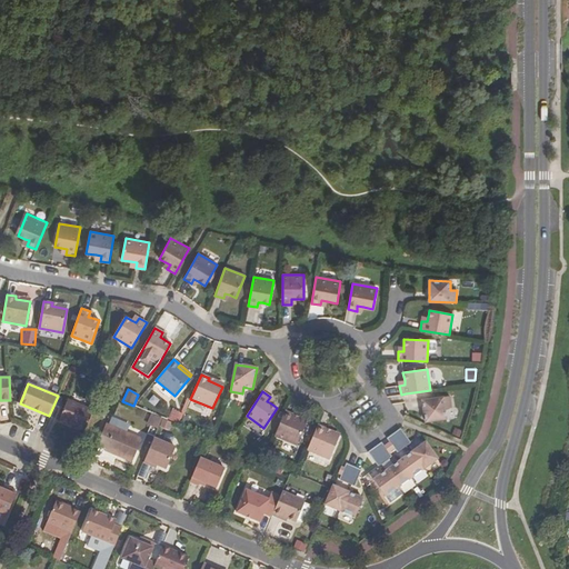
[(449,396),(422,400),(423,408),(426,421),(446,418),(445,409),(451,408),(449,396)]
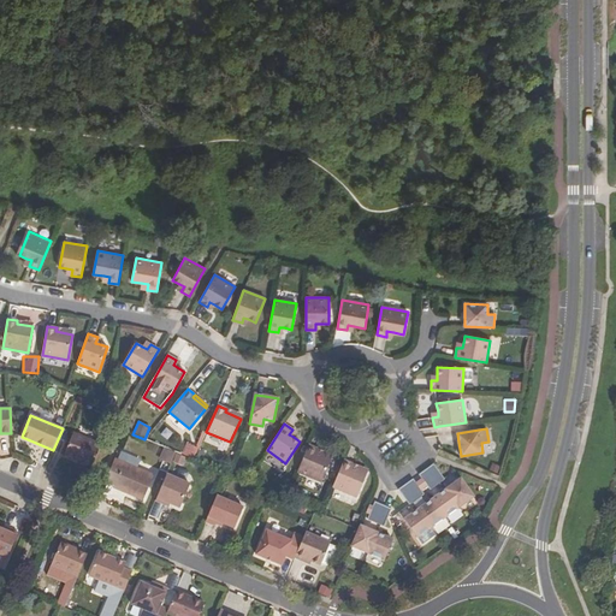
[(64,455),(92,467),(101,445),(73,433),(64,455)]
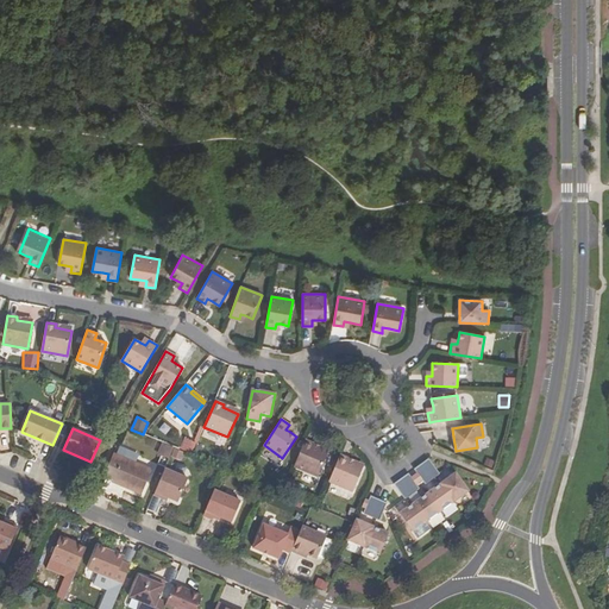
[(183,438),(179,449),(190,453),(195,443),(183,438)]
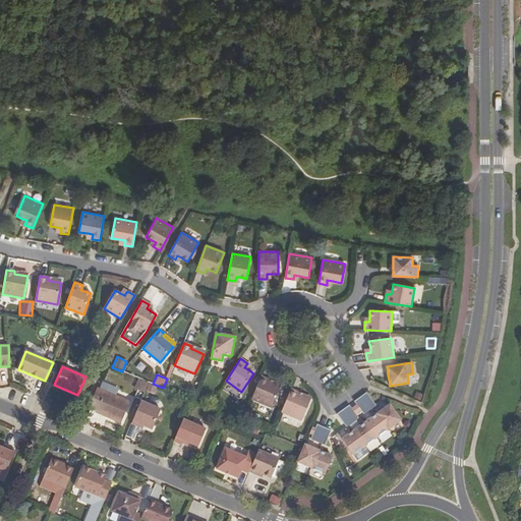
[(269,380),(261,377),(251,399),(272,408),(281,388),(268,383),(269,380)]
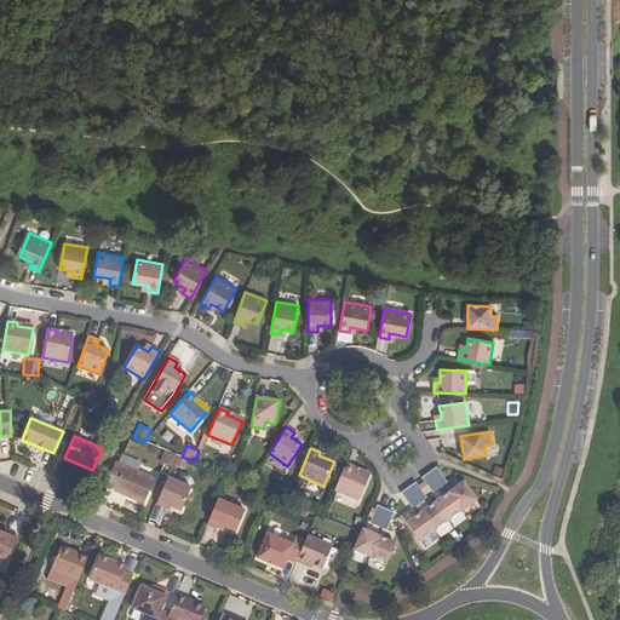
[(164,451),(159,461),(171,466),(176,455),(164,451)]
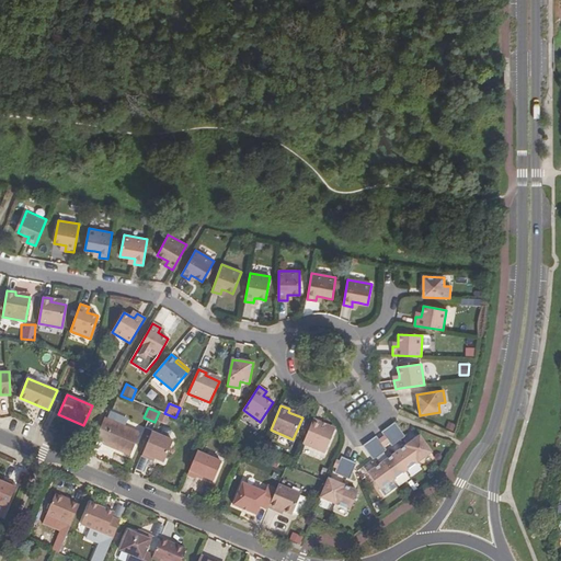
[(140,433),(104,418),(95,438),(104,442),(115,446),(114,448),(130,456),(140,433)]
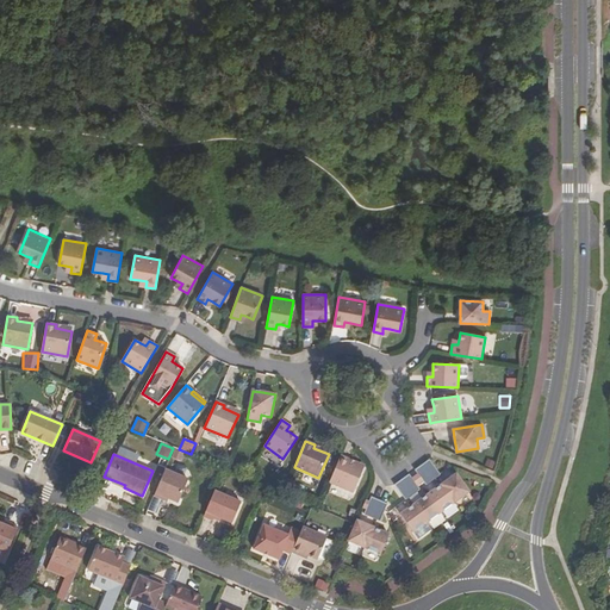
[(349,460),(341,455),(329,483),(353,492),(363,468),(348,462),(349,460)]
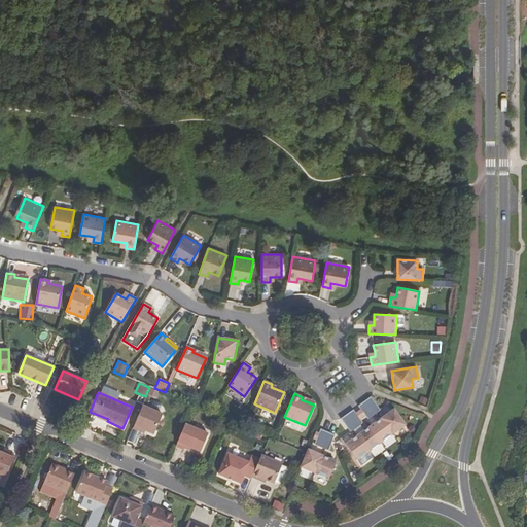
[(371,396),(364,401),(374,415),(377,412),(381,410),(371,396)]
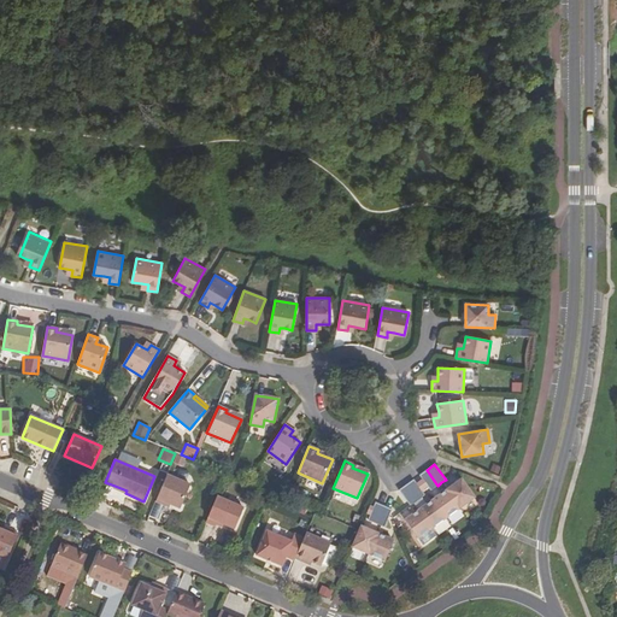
[(427,470),(419,475),(430,491),(438,486),(427,470)]
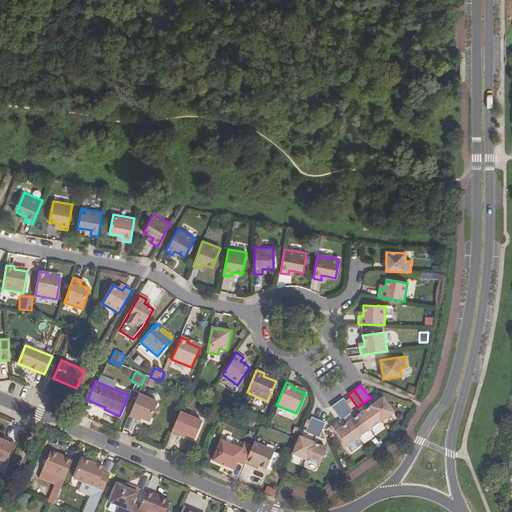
[(139,415),(154,421),(161,404),(139,394),(129,416),(137,419),(139,415)]
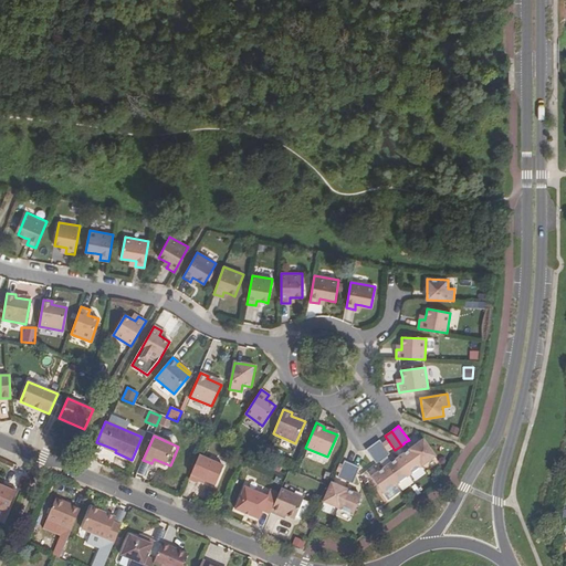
[(383,459),(386,457),(389,454),(379,440),(373,444),(383,459)]
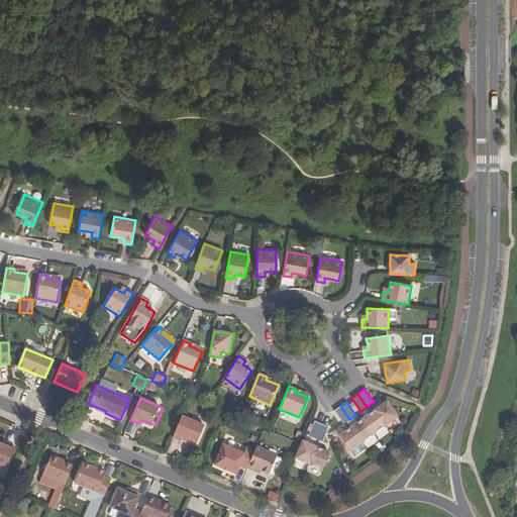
[(375,411),(386,426),(397,417),(387,402),(375,411)]
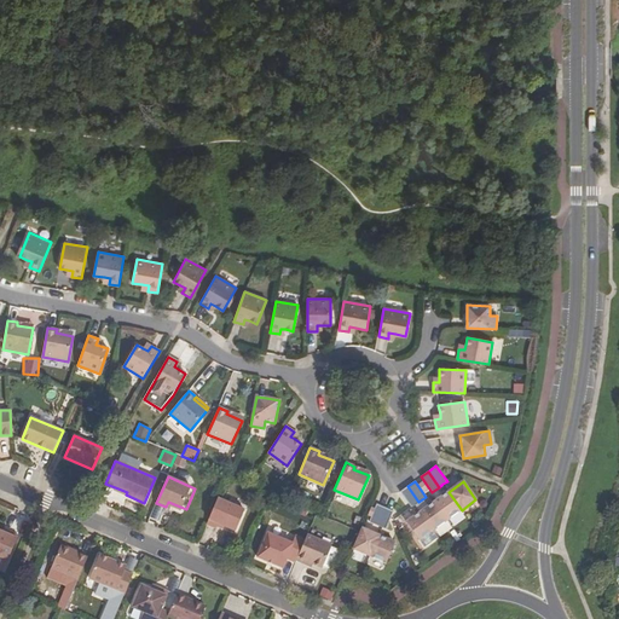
[(418,502),(408,486),(400,492),(411,507),(415,504),(418,502)]
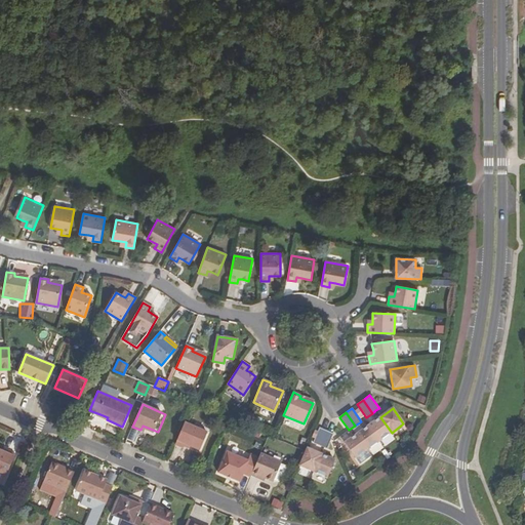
[(380,417),(368,426),(379,441),(392,433),(380,417)]
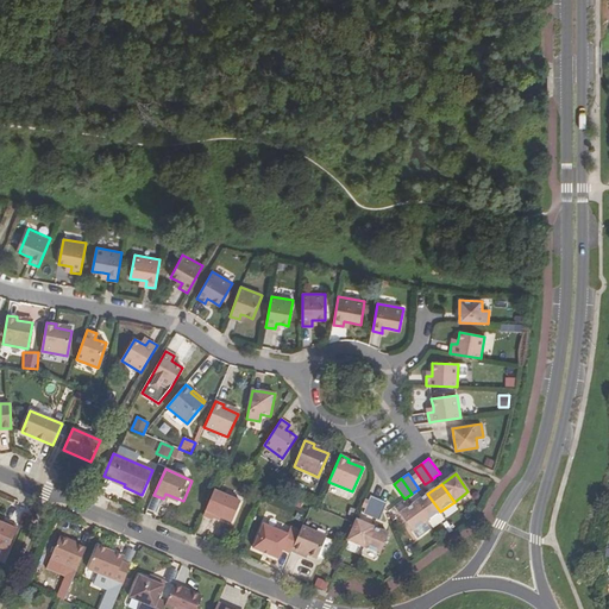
[(240,501),(214,490),(203,516),(213,520),(214,515),(232,522),(240,501)]
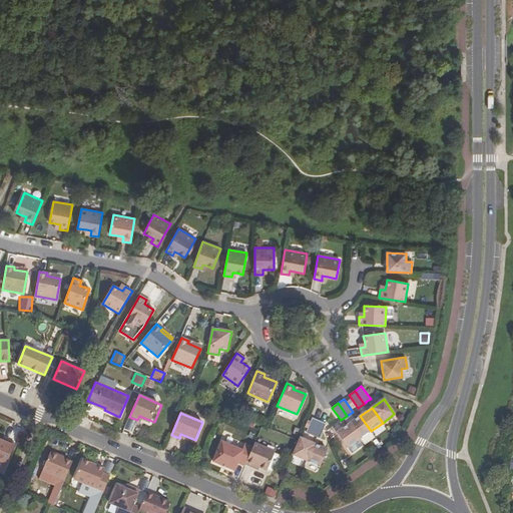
[(355,420),(350,414),(344,418),(349,424),(355,420)]
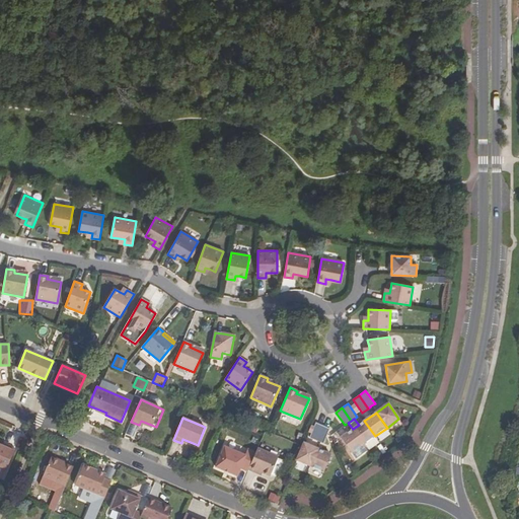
[(359,425),(353,429),(364,444),(375,436),(364,421),(359,425)]
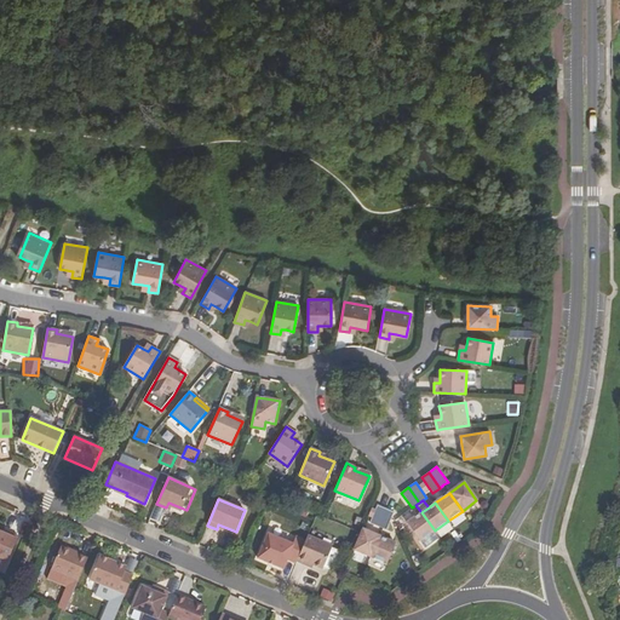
[(378,526),(385,509),(377,505),(369,523),(378,526)]
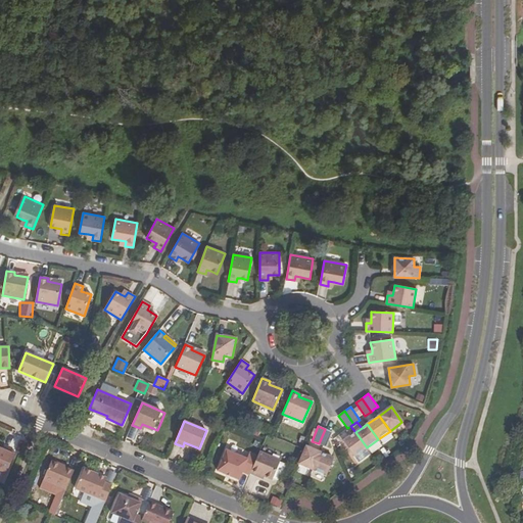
[(332,432),(325,429),(319,443),(323,445),(326,446),(330,437),(332,432)]
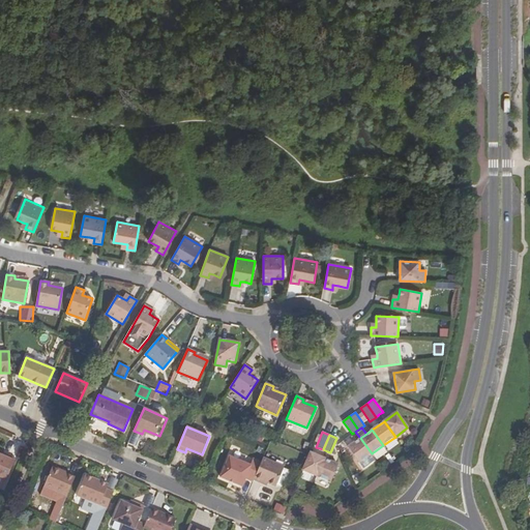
[(372,453),(360,438),(348,447),(359,463),(372,453)]
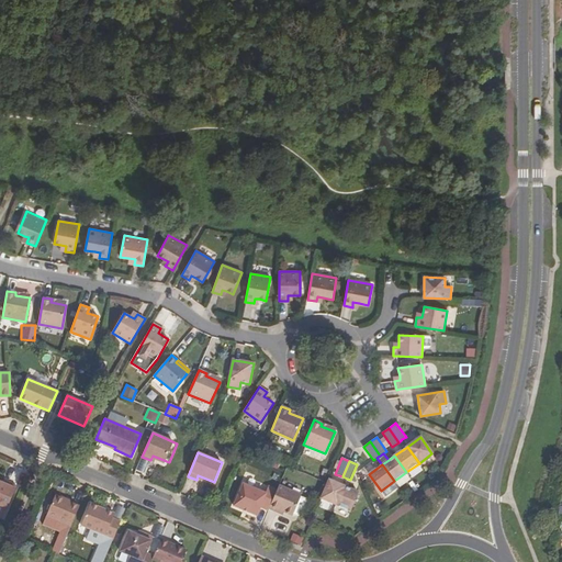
[(321,498),(336,505),(344,486),(329,480),(327,483),(321,498)]
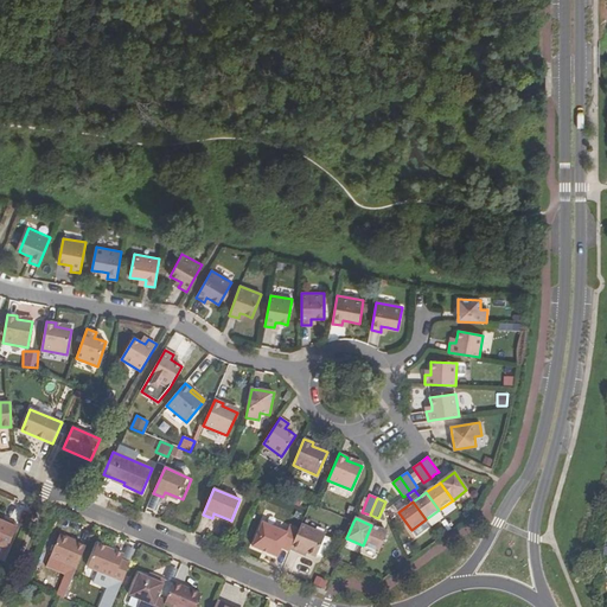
[(0,547),(7,550),(18,525),(8,522),(7,524),(2,522),(0,521),(0,547)]
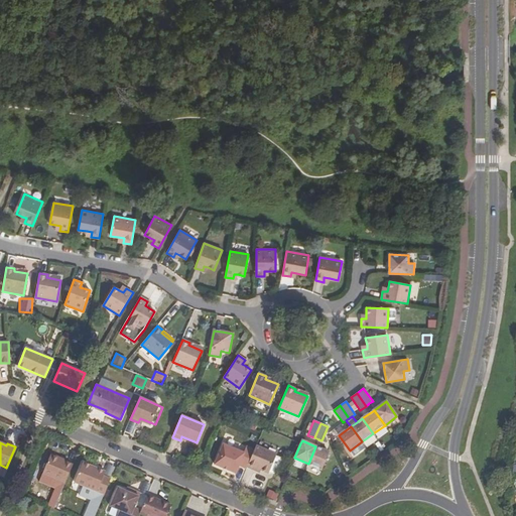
[(250,460),(254,450),(246,446),(244,453),(224,444),(215,465),(236,473),(239,466),(247,469),(247,467),(250,460)]
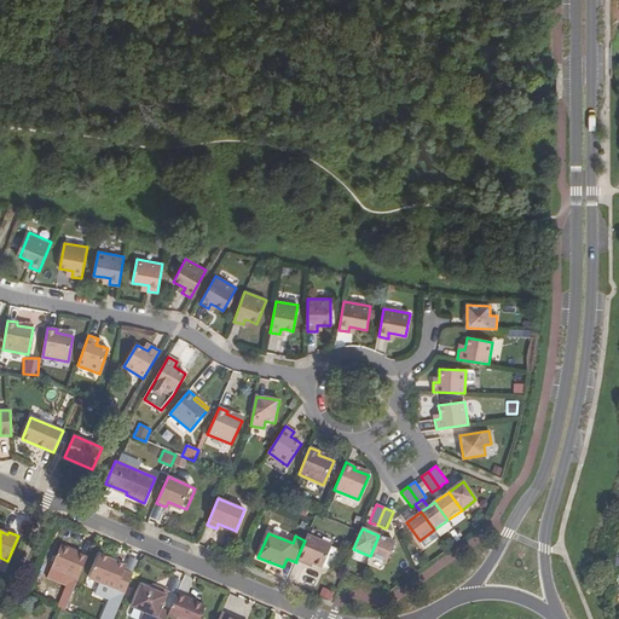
[(300,551),(296,560),(306,563),(307,561),(313,563),(323,567),(331,547),(333,545),(307,534),(305,541),(300,551)]
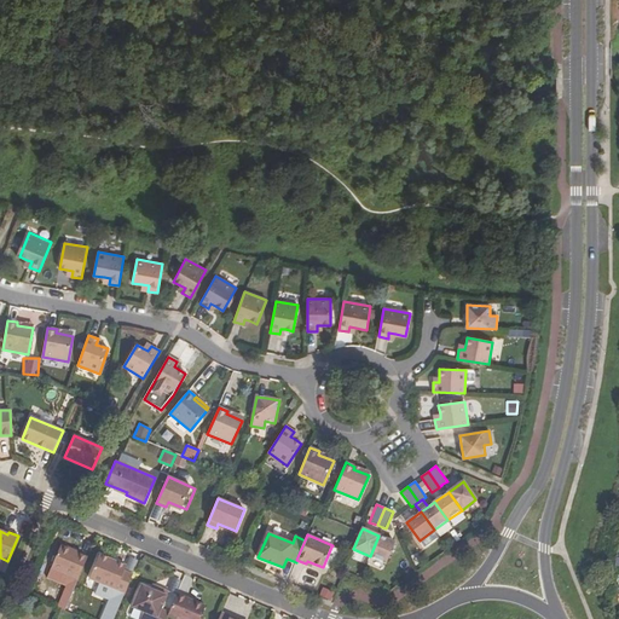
[(395,543),(379,536),(370,556),(386,563),(395,543)]
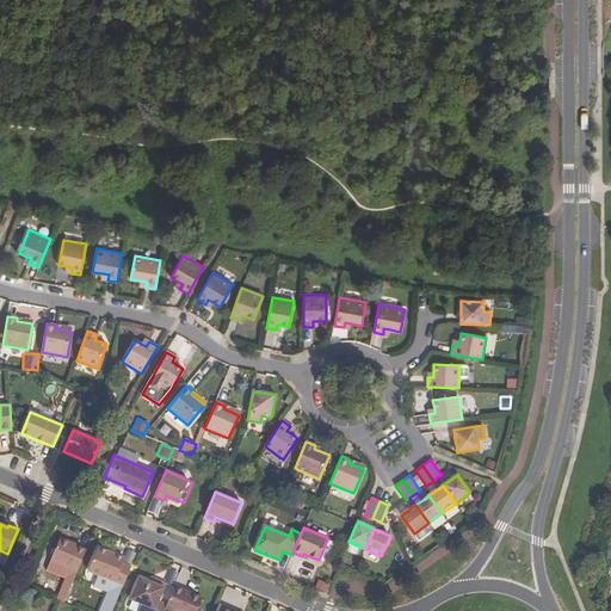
[(60,538),(50,561),(76,573),(86,550),(72,544),(72,543),(60,538)]
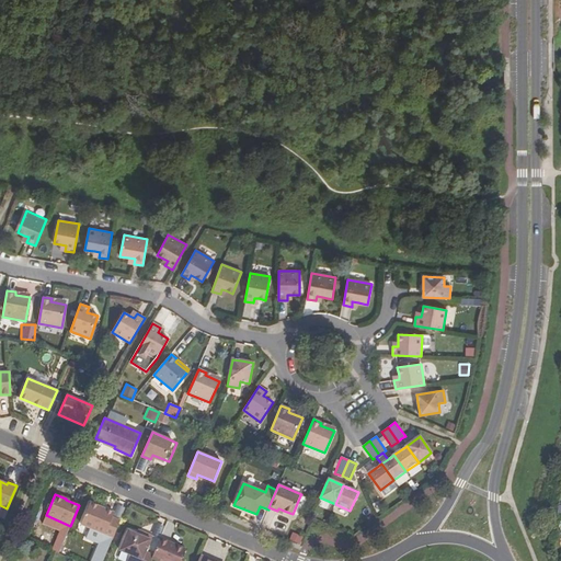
[(301,513),(307,502),(305,497),(300,495),(293,513),(298,515),(301,513)]
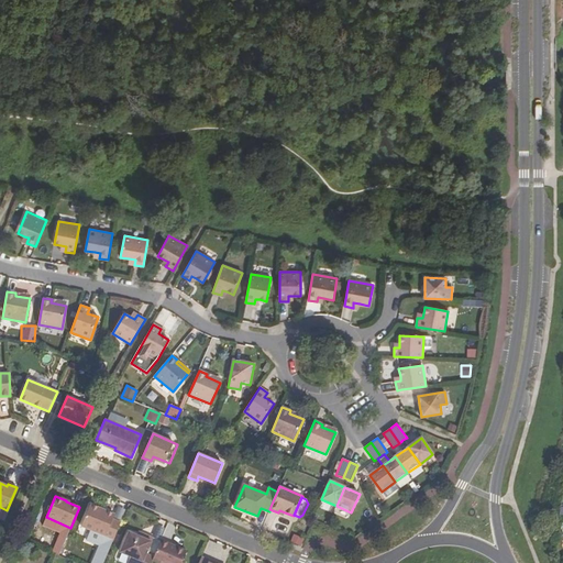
[(105,512),(100,510),(90,507),(80,528),(105,539),(114,515),(106,511),(105,512)]
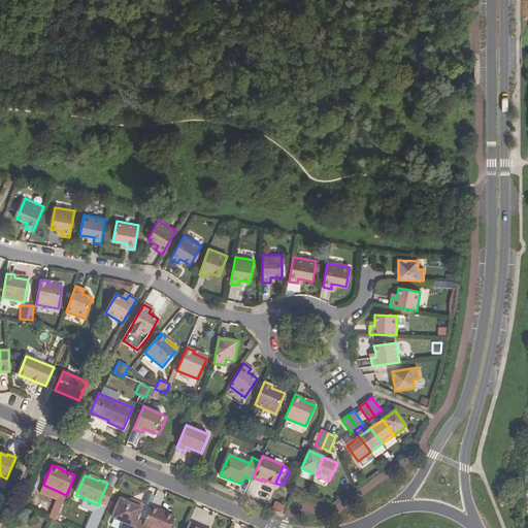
[(144,523),(137,520),(143,504),(135,501),(134,504),(128,502),(121,499),(112,518),(122,522),(119,527),(141,527),(142,527),(144,523)]
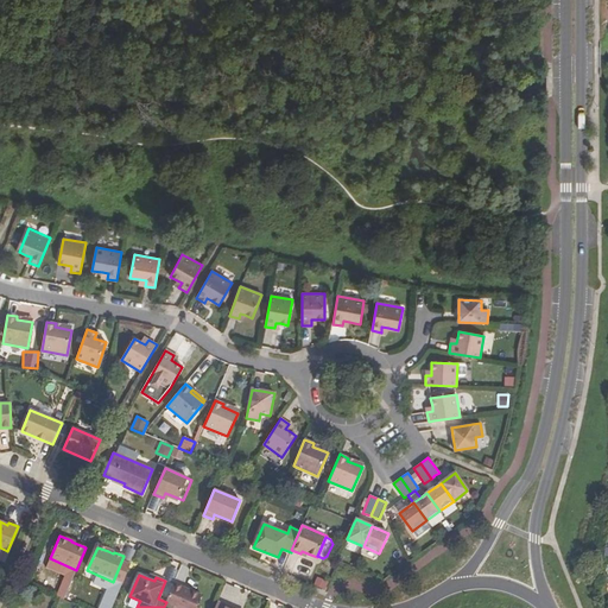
[(202,607),(207,597),(175,583),(166,602),(164,607),(165,607),(202,607)]
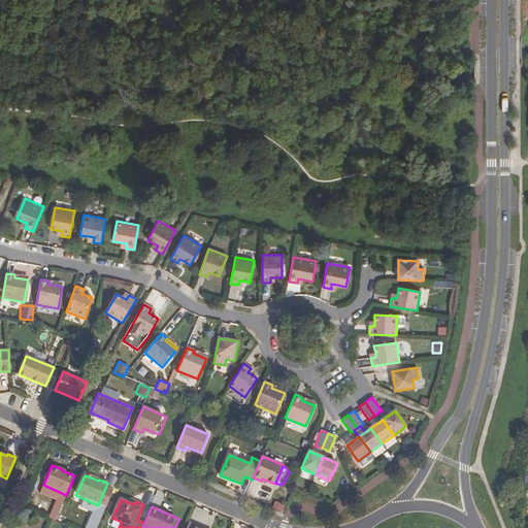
All buildings are outlined.
